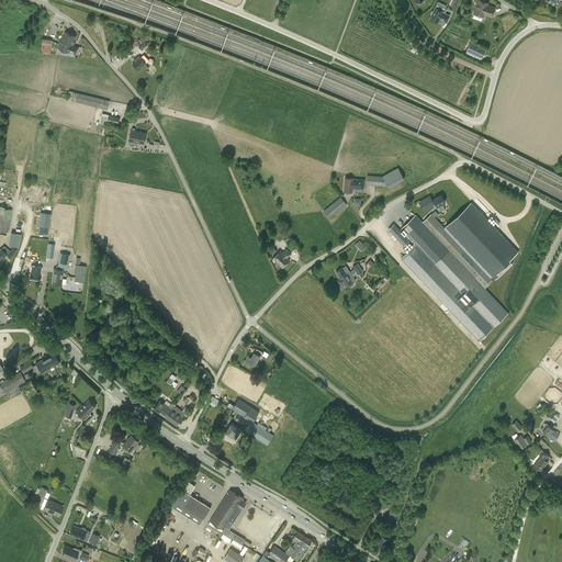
[(474,13),(473,18),(481,21),(483,17),(485,13),(493,15),(495,8),(487,6),(489,2),(481,0),(478,0),(473,13),(474,13)]
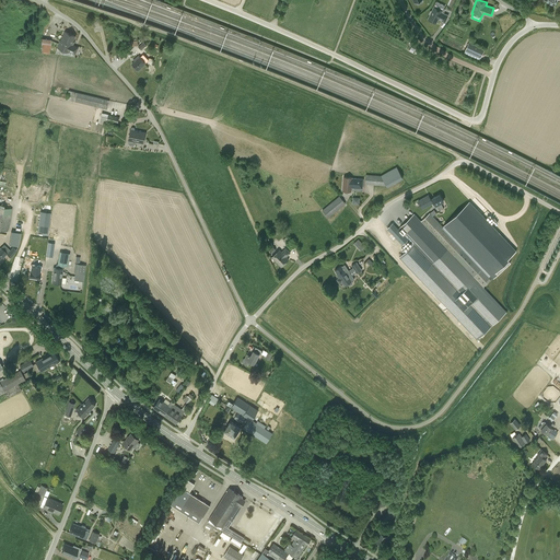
[(430,14),(428,19),(436,23),(439,19),(445,22),(447,15),(443,13),(445,9),(443,9),(444,6),(436,2),(432,11),(431,10),(429,14),(430,14)]
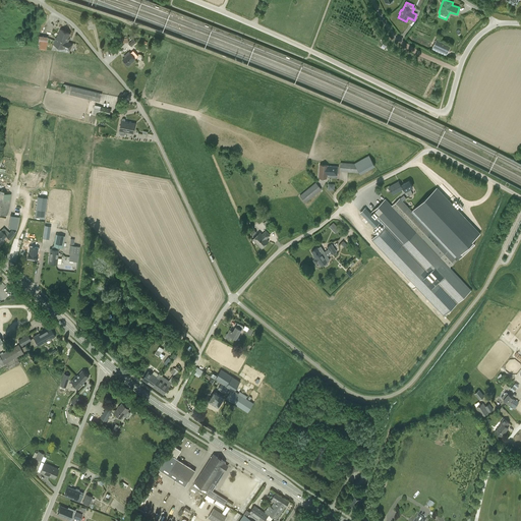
[(53,44),(63,48),(64,48),(69,50),(72,44),(66,42),(70,34),(60,30),(57,37),(56,37),(53,44)]
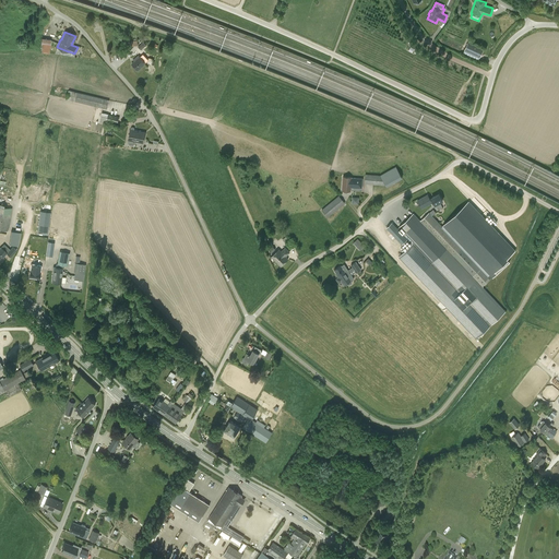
[(51,39),(42,38),(40,52),(49,54),(51,39)]
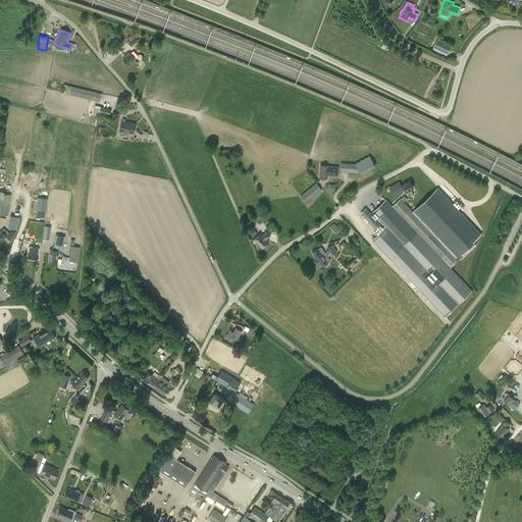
[(433,47),(448,54),(452,46),(437,39),(433,47)]
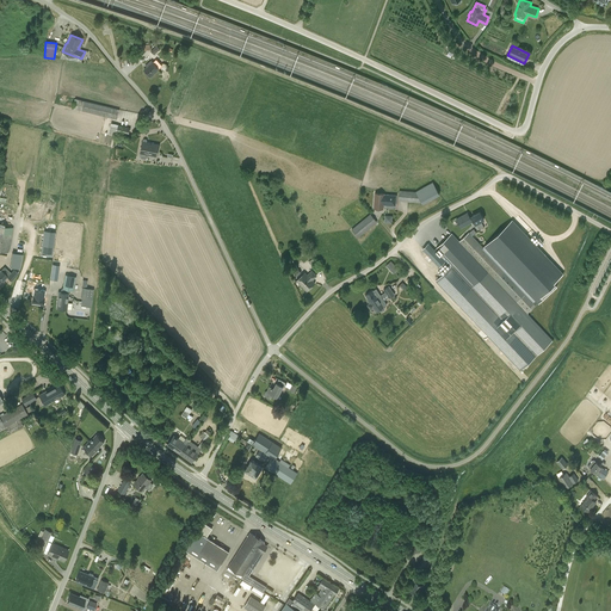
[(144,69),(150,76),(159,69),(152,61),(146,66),(147,67),(144,69)]
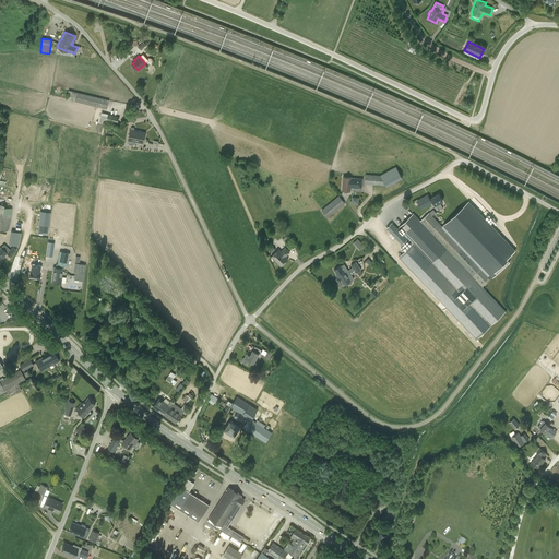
[(96,106),(107,108),(109,100),(69,91),(67,98),(96,106)]
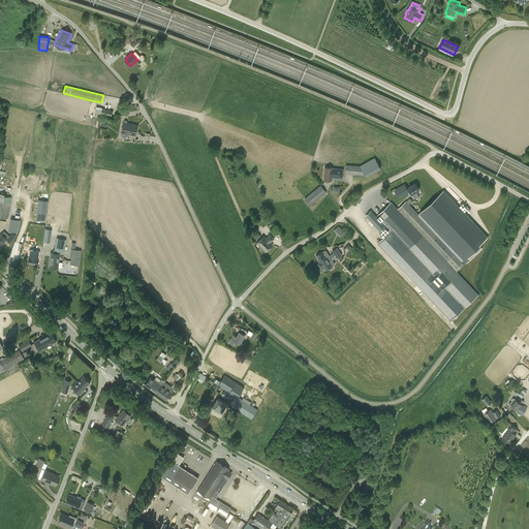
[(113,111),(96,106),(94,116),(100,117),(100,116),(112,119),(113,117),(112,117),(113,111)]
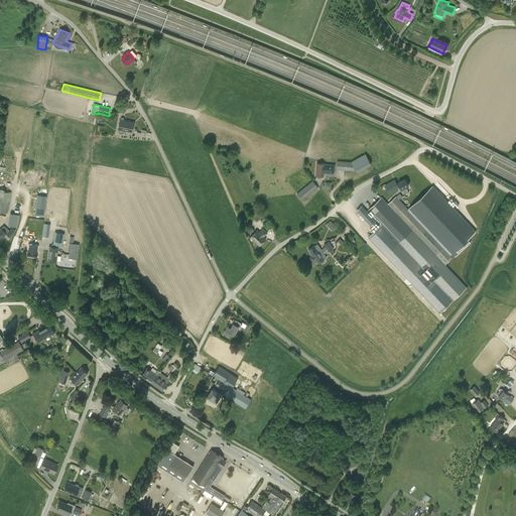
[(132,132),(134,122),(124,120),(124,119),(124,118),(122,117),(121,118),(121,119),(120,119),(118,129),(119,129),(118,132),(120,133),(123,134),(125,133),(126,131),(126,132),(126,133),(128,133),(129,133),(129,131),(132,132)]
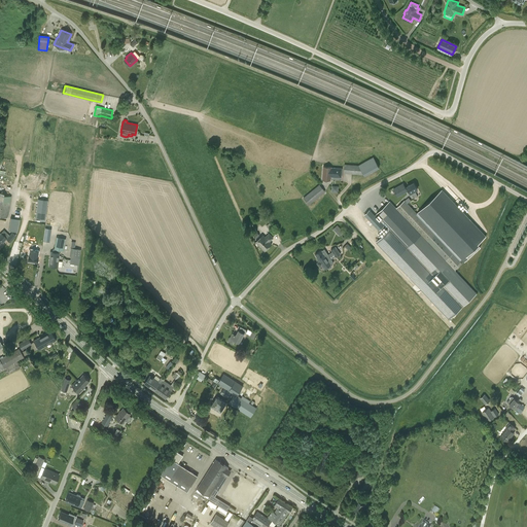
[(344,170),(344,173),(364,175),(365,176),(380,168),(374,157),(359,165),(359,166),(345,165),(344,170)]
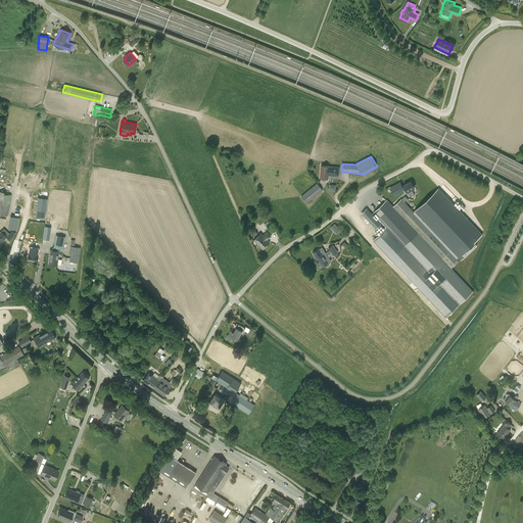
[(328,179),(328,176),(339,177),(339,167),(329,165),(321,164),(320,178),(328,179)]
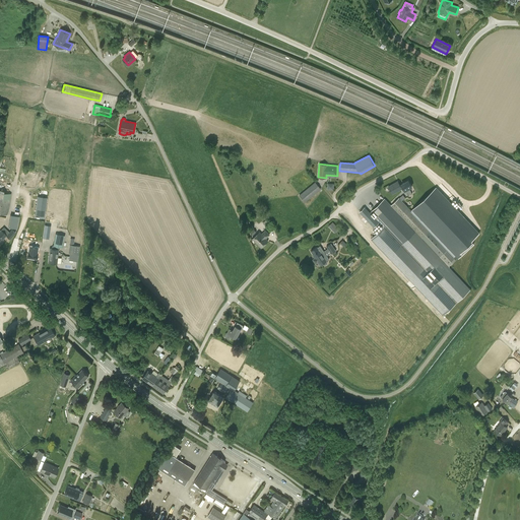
[(411,187),(408,180),(401,184),(401,185),(399,186),(397,182),(387,188),(392,195),(401,189),(403,188),(404,191),(405,190),(408,195),(412,193),(409,188),(411,187)]
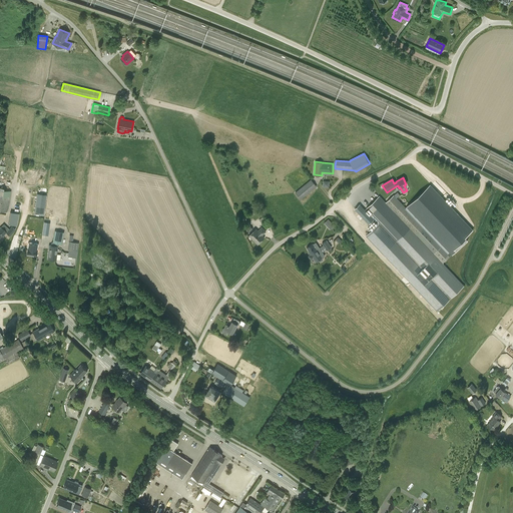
[(317,186),(311,179),(296,192),(301,198),(317,186)]
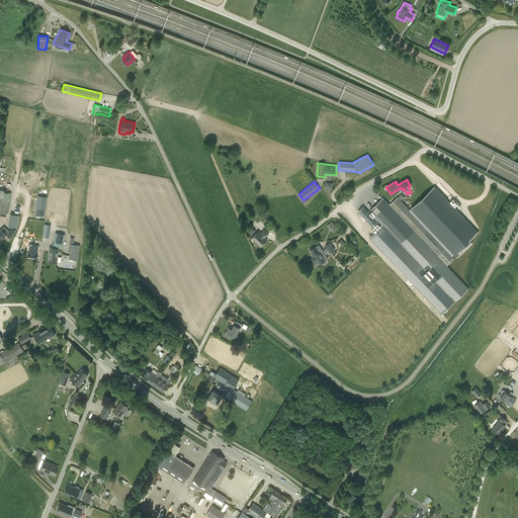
[(0,189),(0,212),(5,214),(5,213),(7,213),(8,212),(11,194),(3,192),(4,190),(0,189)]
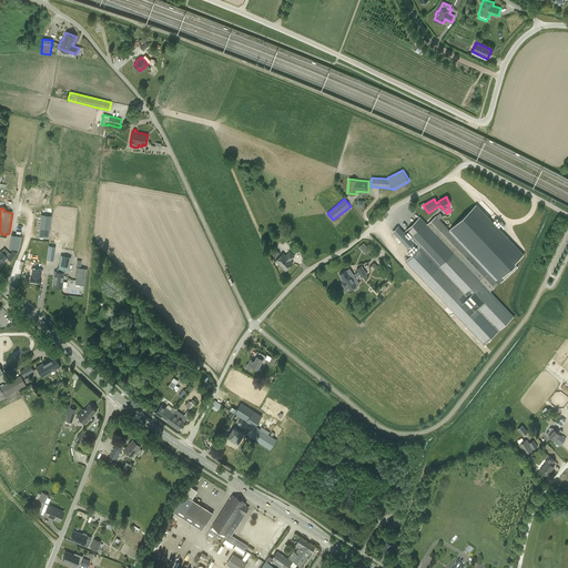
[(407,215),(398,223),(421,246),(405,262),(485,345),(514,317),(490,292),(499,282),(450,231),(439,220),(443,216),(440,213),(436,216),(427,225),(454,253),(448,259),(407,215)]
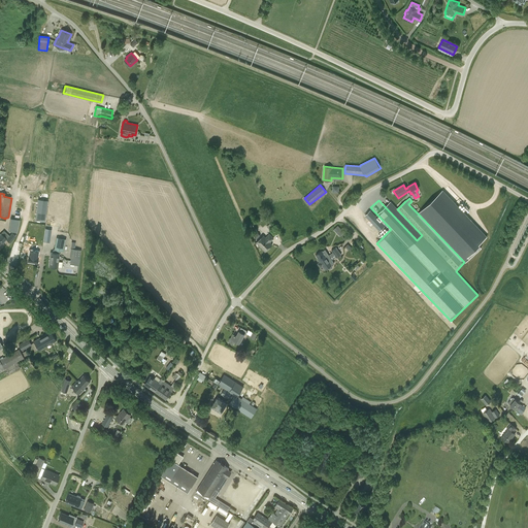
[(38,199),(36,219),(45,220),(47,200),(38,199)]
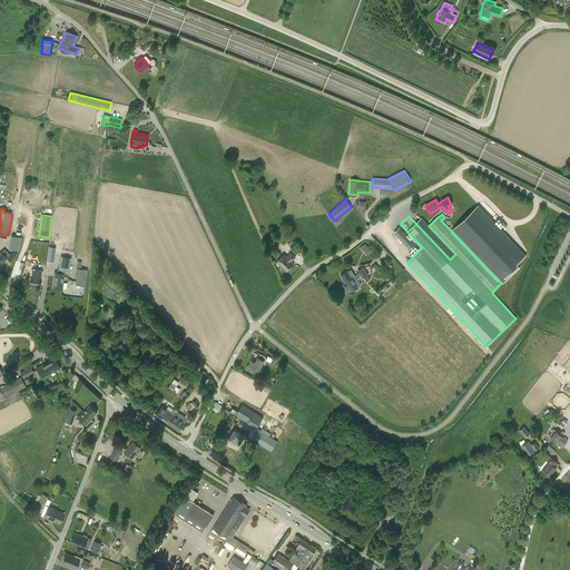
[(410,249),(416,244),(400,227),(394,233),(410,249)]
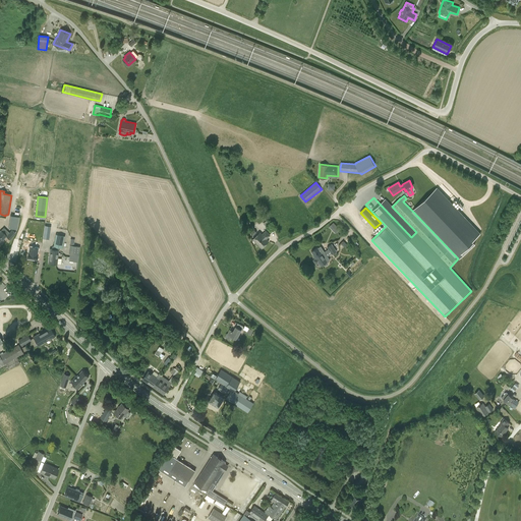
[(10,216),(8,228),(17,229),(20,217),(10,216)]
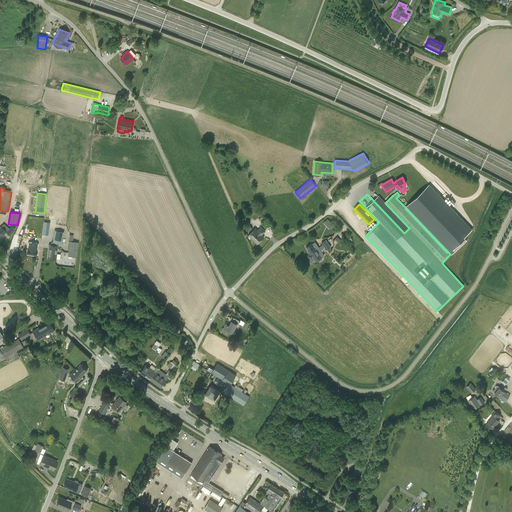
[(328,219),(325,221),(332,227),(334,225),(328,219)]
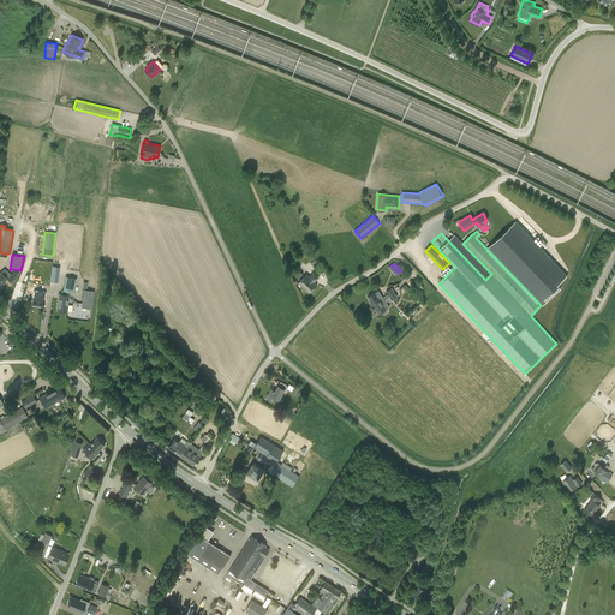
[(0,273),(0,285),(7,279),(12,284),(19,275),(15,272),(11,275),(5,268),(0,273)]
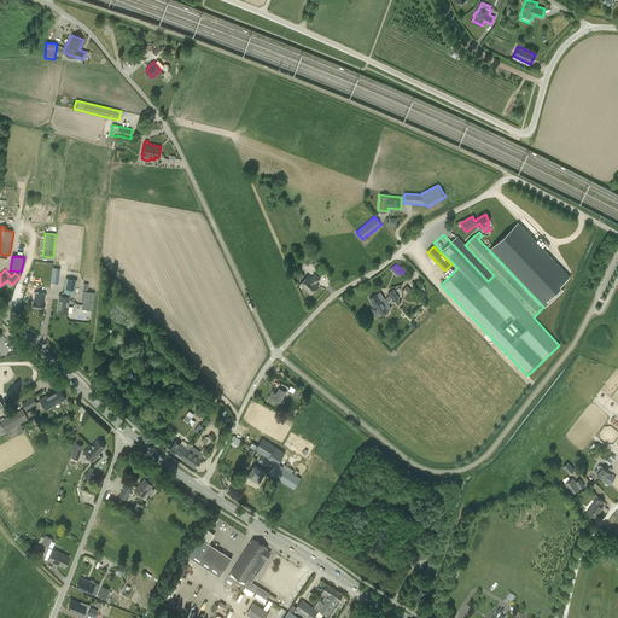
[(308,275),(299,284),(310,293),(319,286),(315,283),(320,279),(315,274),(310,278),(308,275)]
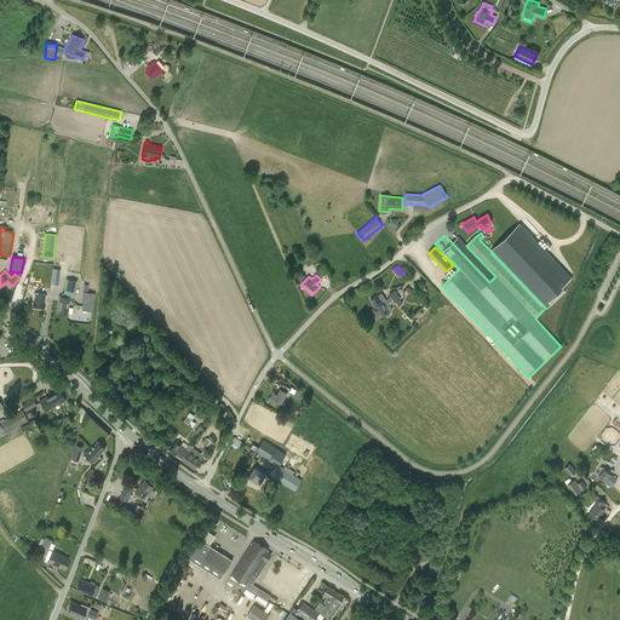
[(75,296),(78,281),(67,279),(63,293),(75,296)]
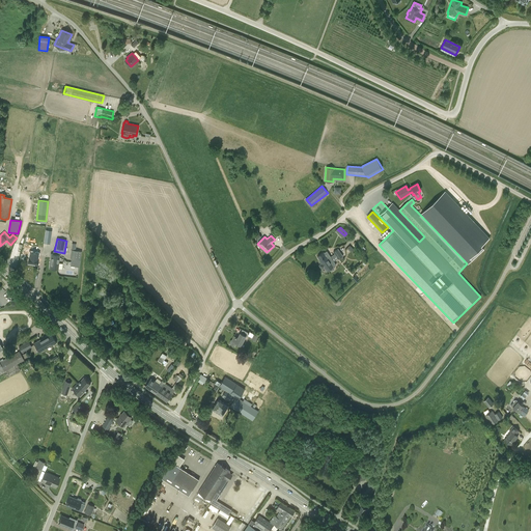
[(333,252),(338,259),(343,256),(338,248),(333,252)]
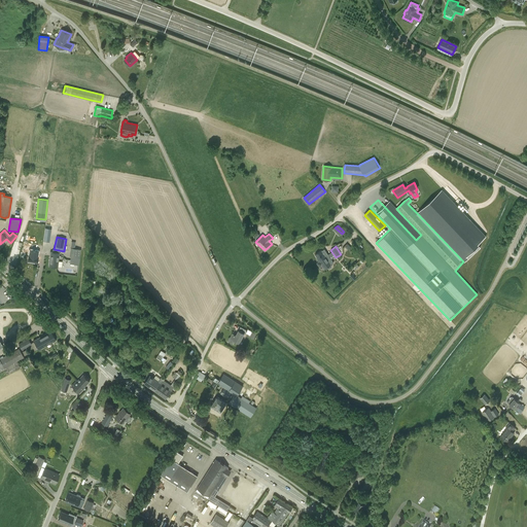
[(71,248),(70,256),(71,257),(79,258),(81,249),(71,248)]
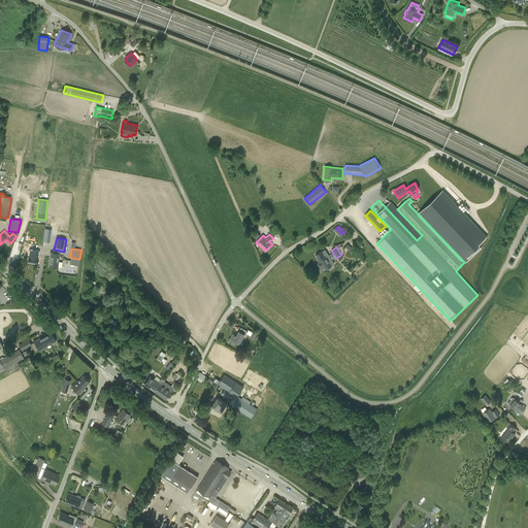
[(27,262),(37,264),(39,251),(29,250),(27,262)]
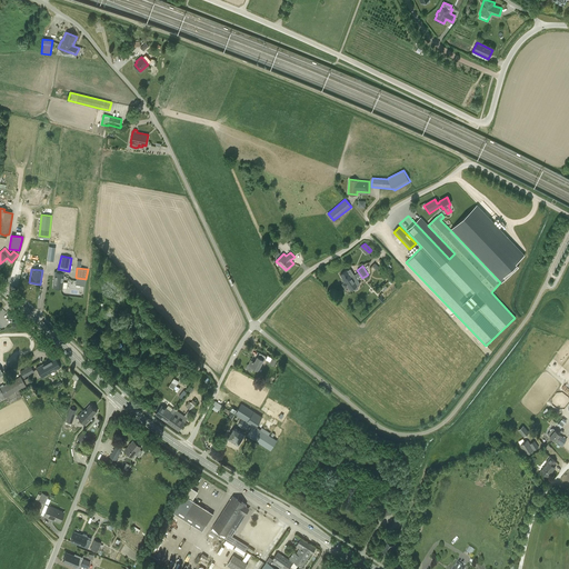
[(347,287),(350,291),(353,288),(356,290),(359,288),(358,286),(360,283),(350,269),(348,271),(347,270),(340,275),(345,282),(342,285),(345,289),(347,287)]
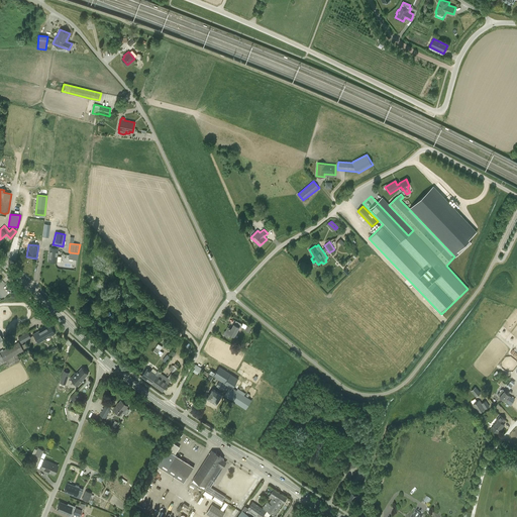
[(47,261),(57,262),(61,262),(61,256),(58,256),(59,247),(49,246),(47,261)]
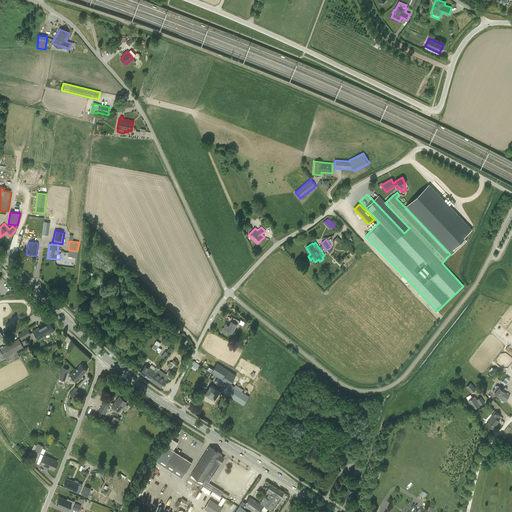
[(77,251),(69,250),(68,257),(77,258),(77,251)]
